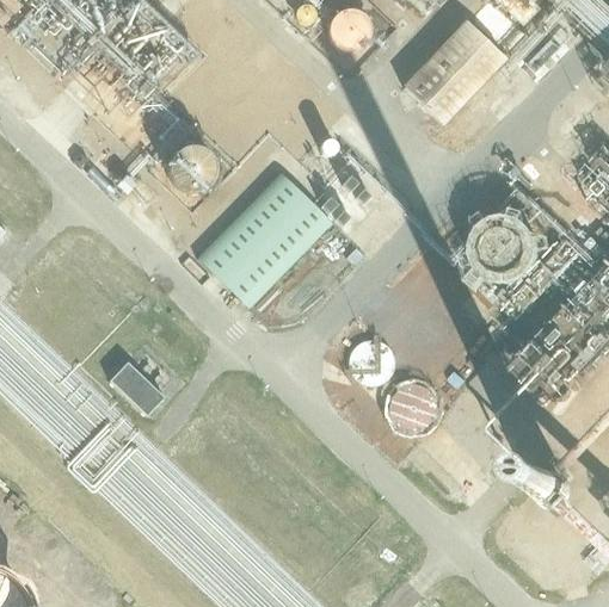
[(0,0),(0,13),(14,0),(0,0)]
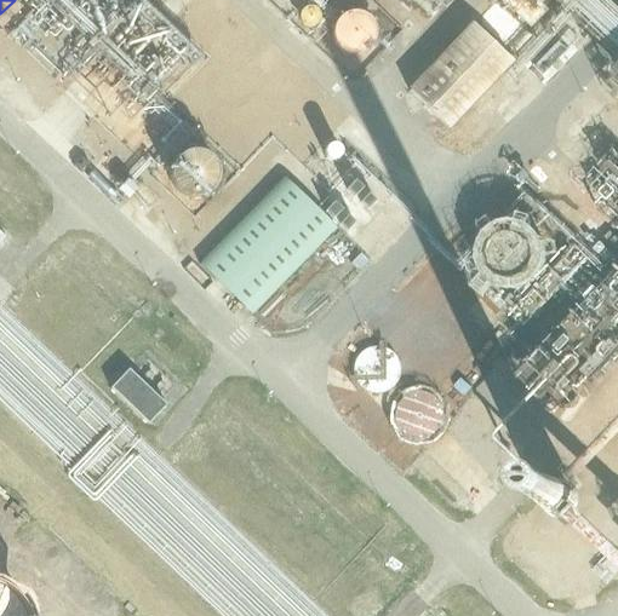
[(360,39),(383,7),(372,0),(348,0),(333,18),(360,39)]
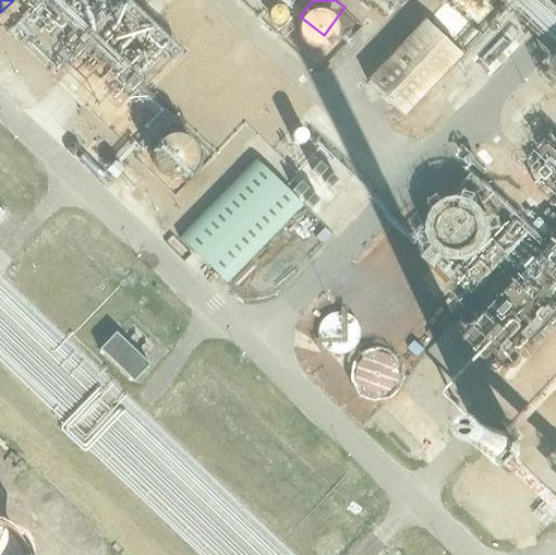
[(33,29),(45,43),(57,32),(45,19),(33,29)]
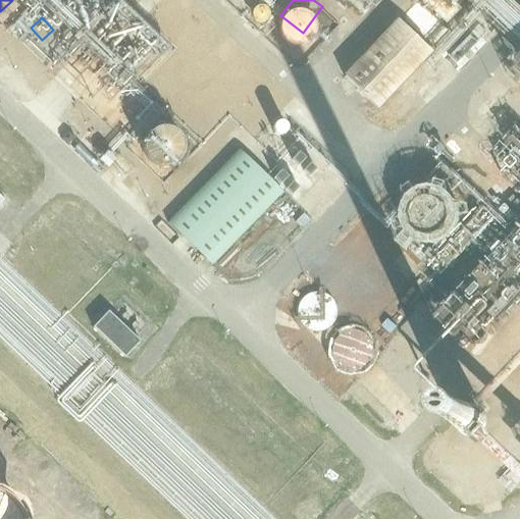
[(378,105),(432,49),(430,47),(399,17),(346,73),(359,87),(366,94),(378,105)]
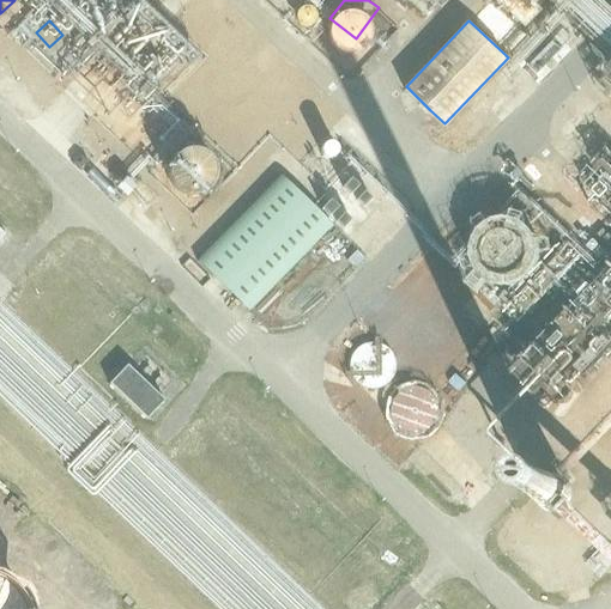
[(204,129),(192,145),(218,163),(229,147),(204,129)]
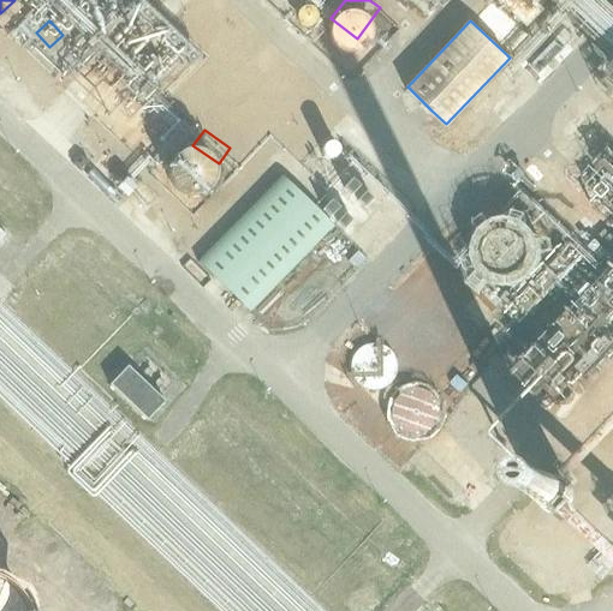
[(251,309),(335,222),(284,173),(200,258),(251,309)]
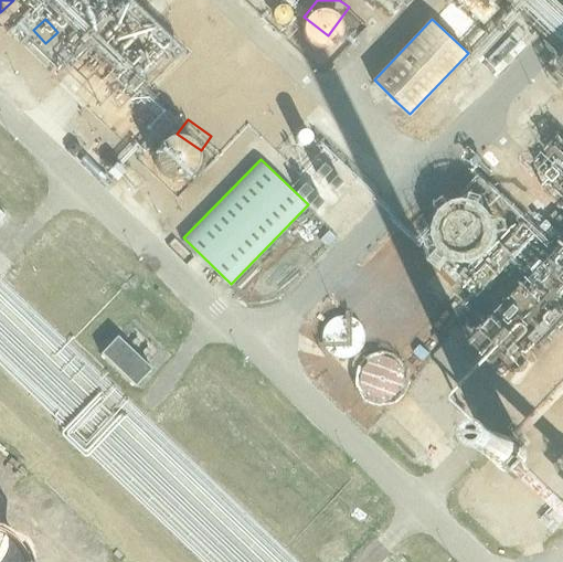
[(481,190),(452,207),(471,240),(500,223),(481,190)]
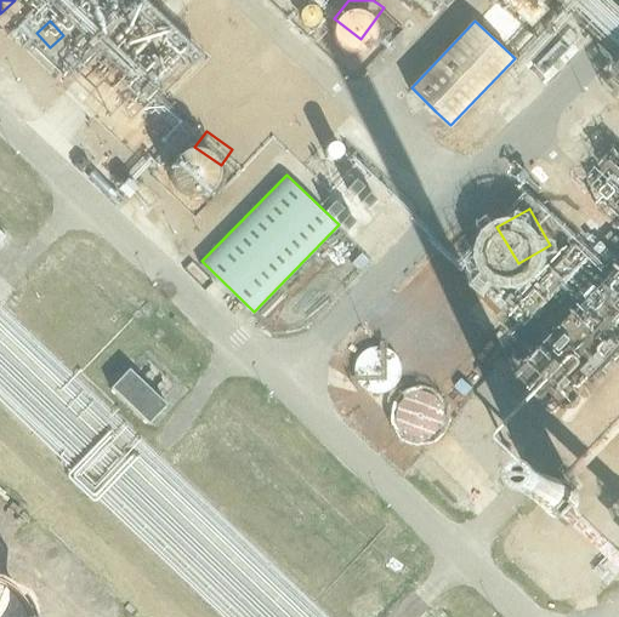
[(168,403),(130,366),(112,386),(149,421),(168,403)]
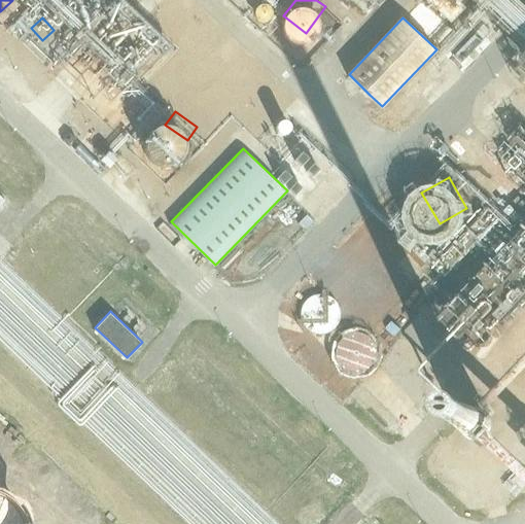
[(497,453),(515,438),(496,417),(478,432),(497,453)]
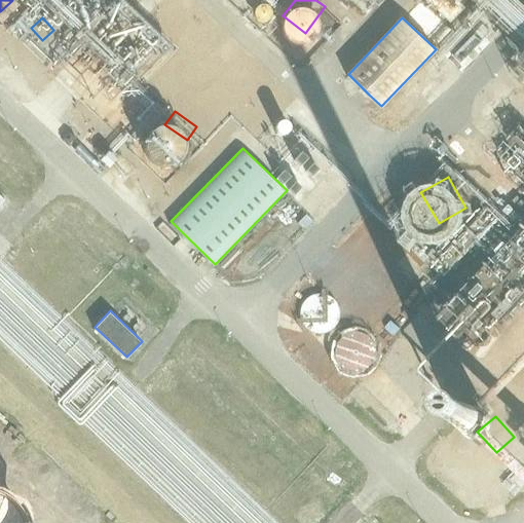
[(25,522),(26,521),(23,512),(19,503),(13,496),(7,491),(0,486),(0,522),(25,522)]
